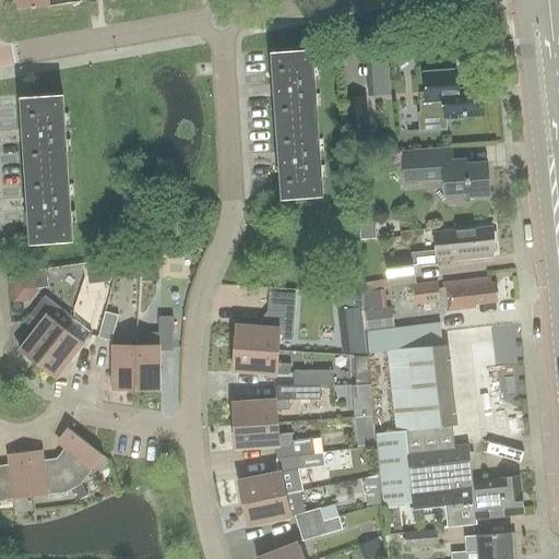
[(49,7),(49,0),(19,0),(20,9),(49,7)]
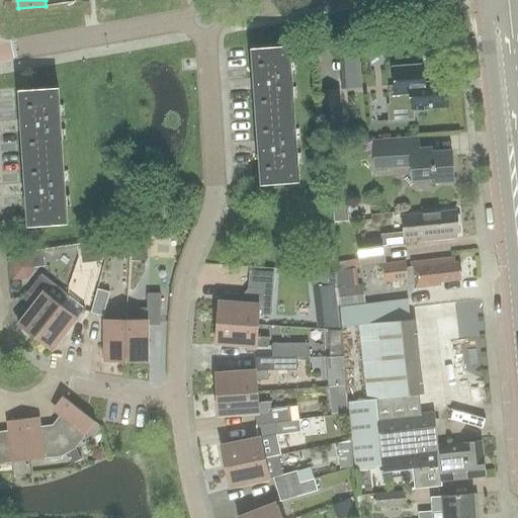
[(253,50),(258,116),(294,114),(289,47),(253,50)]
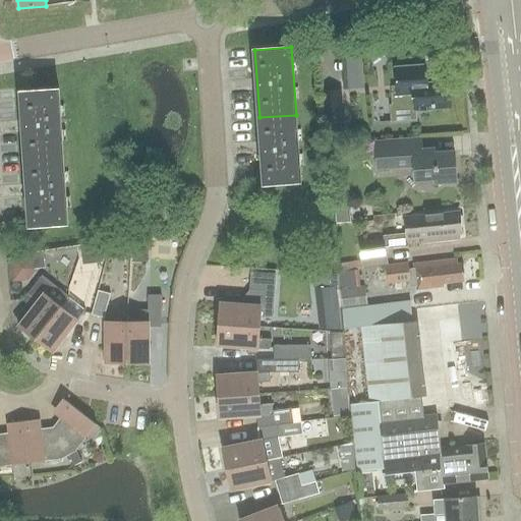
[(350,88),(370,85),(368,54),(348,56),(350,88)]
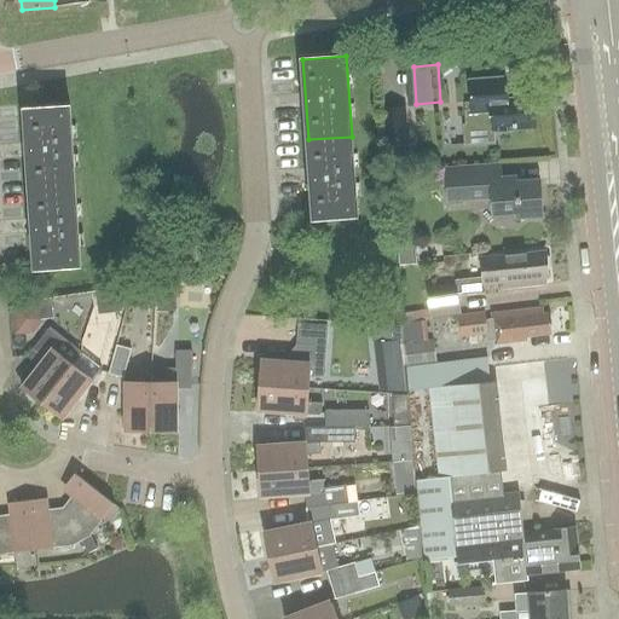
[(528,98),(508,99),(505,79),(470,81),(472,111),(467,111),(464,111),(467,144),(451,145),(451,146),(496,144),(496,142),(495,142),(495,132),(498,131),(498,134),(509,133),(509,131),(531,129),(528,98)]
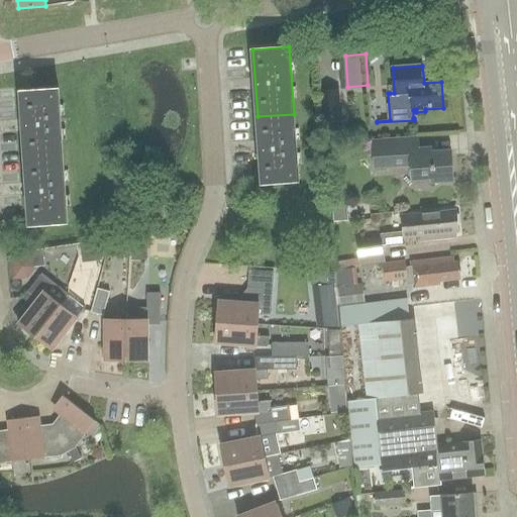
[(22,91),(27,158),(63,156),(59,89),(22,91)]
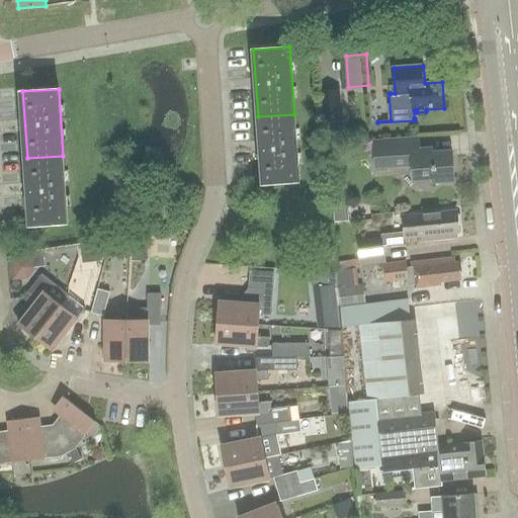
[(298,181),(294,114),(258,116),(263,183),(298,181)]
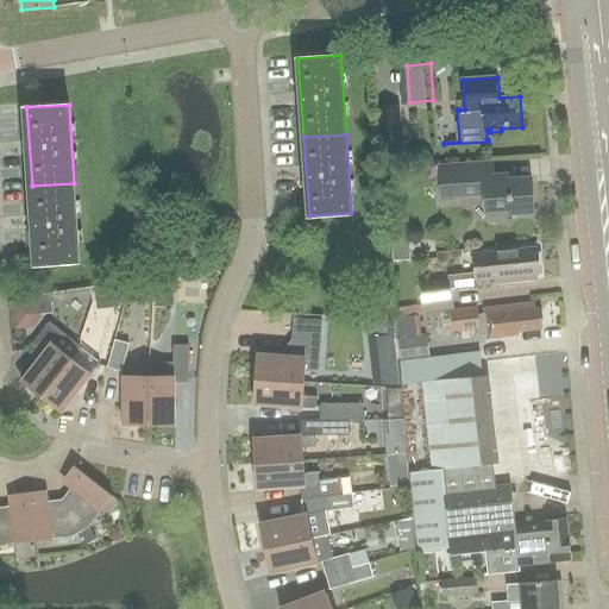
[(509,215),(533,213),(531,177),(508,179),(508,174),(493,175),(491,161),(439,165),(441,199),(484,195),(485,212),(509,211),(509,215)]
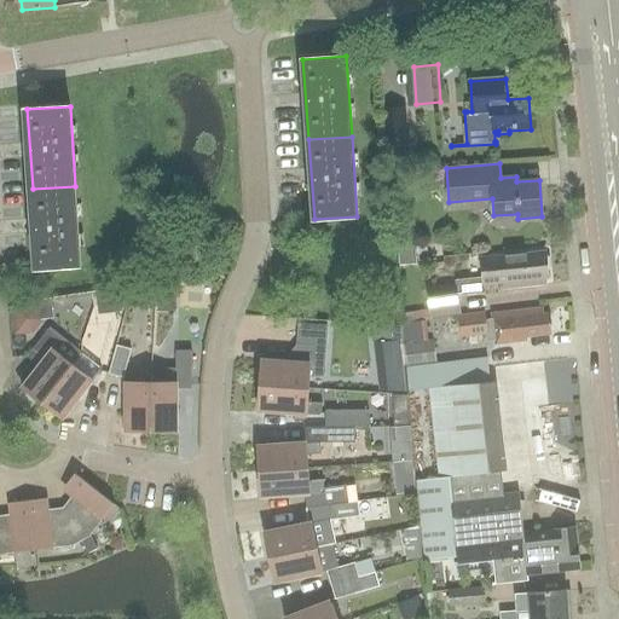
[(81,266),(75,186),(33,189),(38,268),(81,266)]
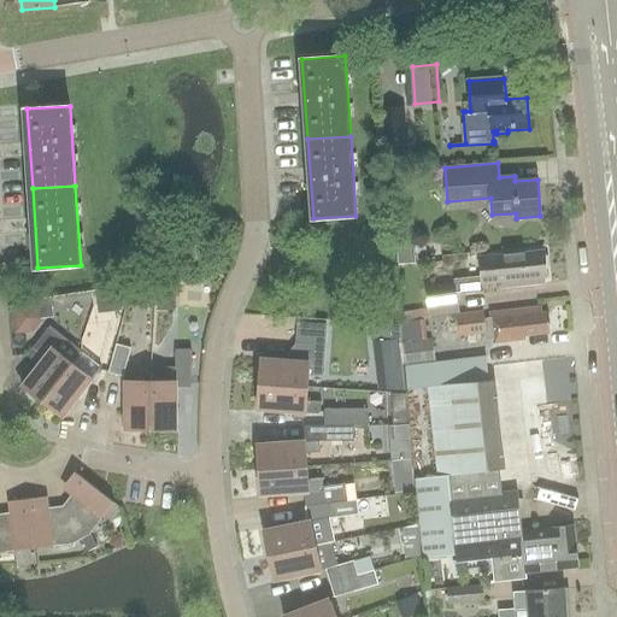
[(425,244),(416,246),(419,266),(429,264),(425,244)]
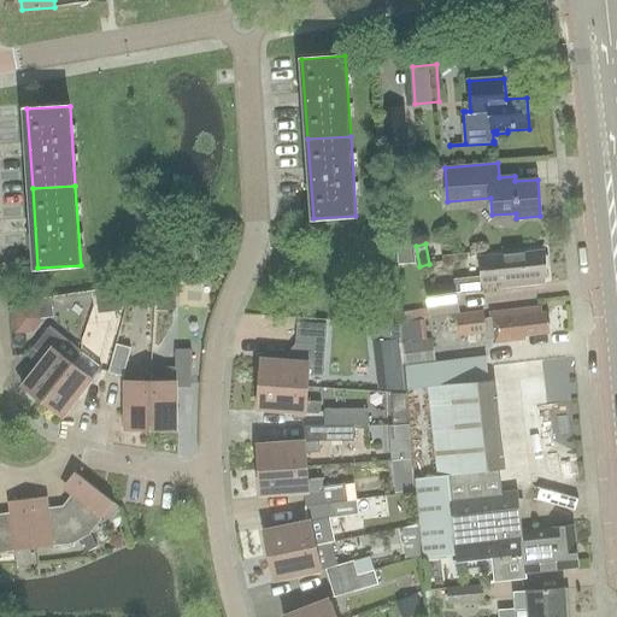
[(485,293),(483,285),(506,282),(506,288),(545,285),(544,278),(546,278),(544,252),(480,258),(481,276),(454,280),(456,285),(425,289),(429,309),(400,312),(401,322),(417,319),(459,313),(457,295),(485,293)]
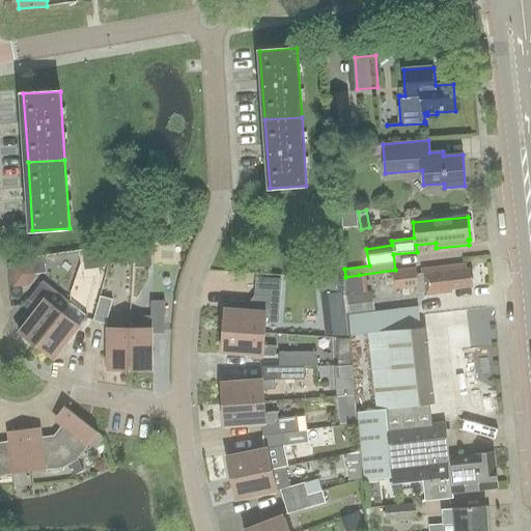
[(106,266),(103,247),(92,249),(95,268),(106,266)]
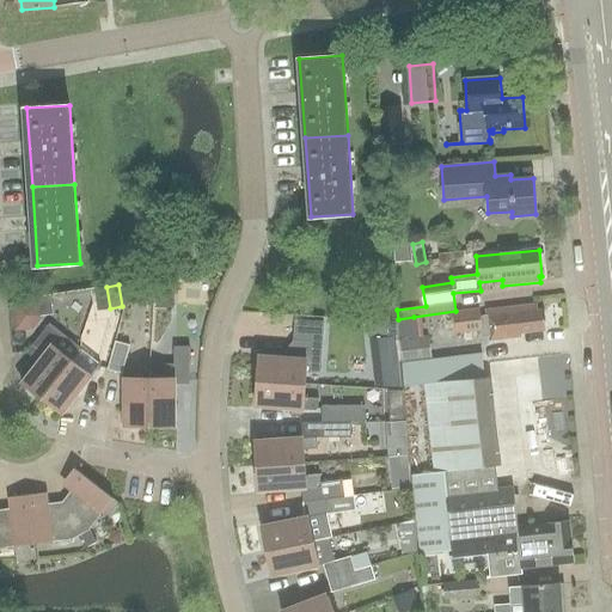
[(151,303),(151,288),(130,288),(130,303),(151,303)]
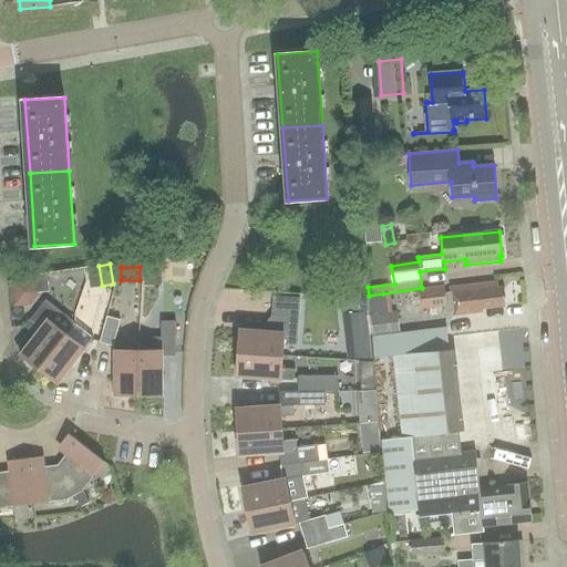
[(38,275),(29,277),(9,279),(13,306),(29,303),(40,290),(38,275)]
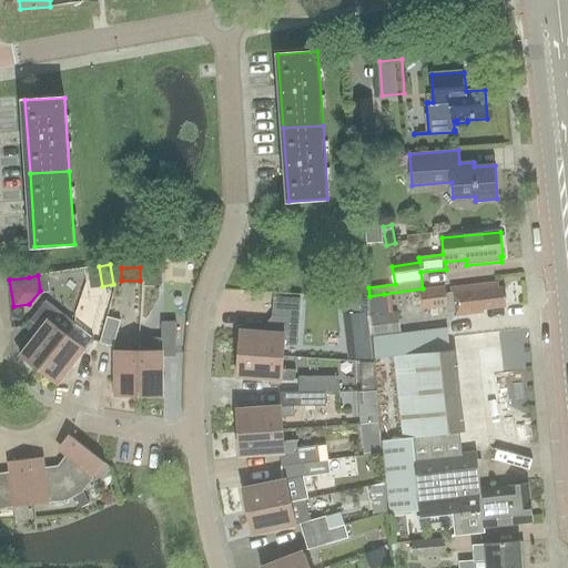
[(452,288),(452,293),(446,293),(446,286),(421,288),(423,310),(446,307),(446,313),(454,312),(455,316),(484,313),(483,310),(507,307),(505,288),(498,288),(498,283),(452,288)]
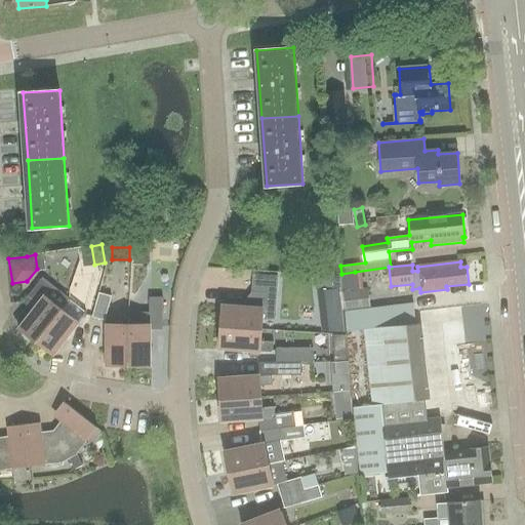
[(62,310),(63,311),(70,300),(42,279),(27,298),(37,306),(19,327),(18,327),(18,328),(36,342),(62,310)]
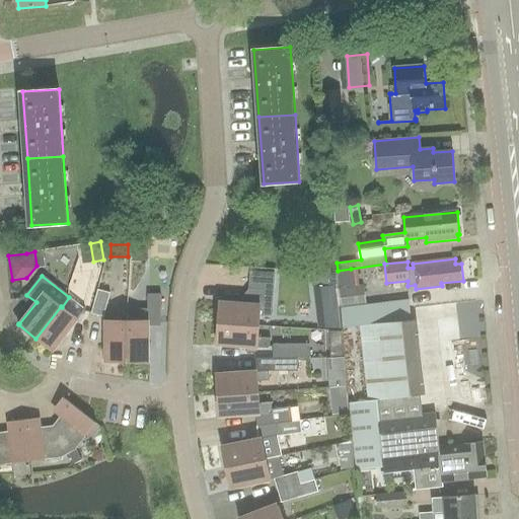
[(363,303),(361,285),(339,288),(341,305),(363,303)]
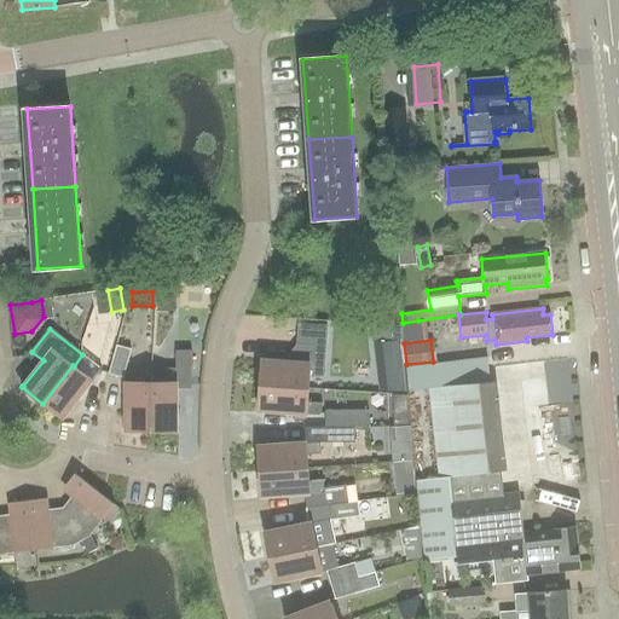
[(401,341),(375,342),(379,371),(405,369),(401,341)]
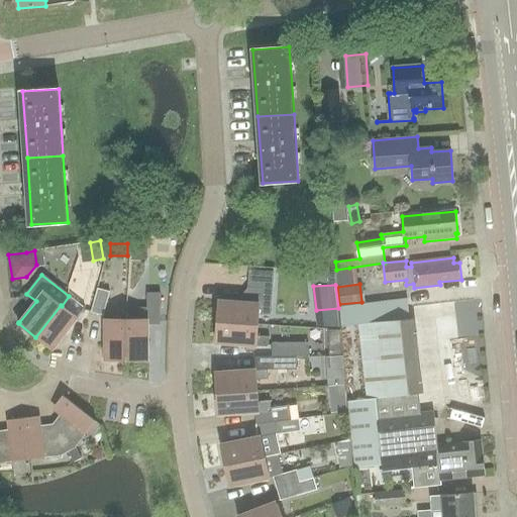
[(103,315),(110,292),(98,288),(91,312),(103,315)]
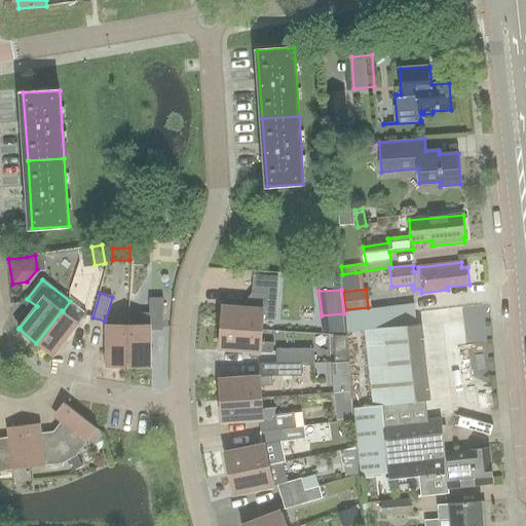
[(162,293),(151,293),(151,305),(162,305),(162,293)]
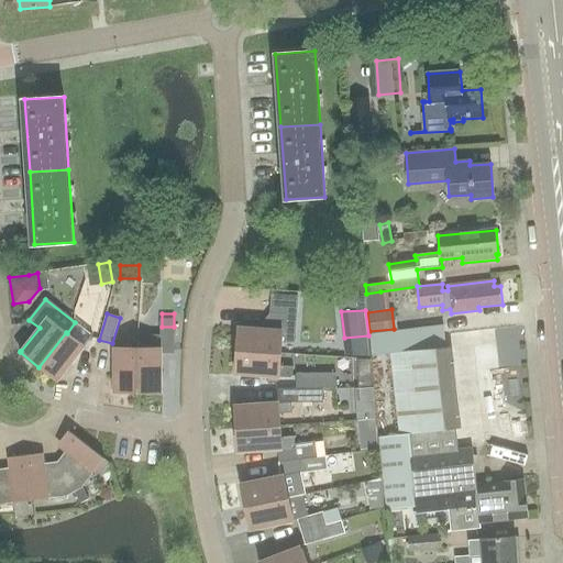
[(295,343),(297,316),(269,315),(268,330),(240,328),(240,327),(239,327),(236,351),(280,354),(282,342),(295,343)]
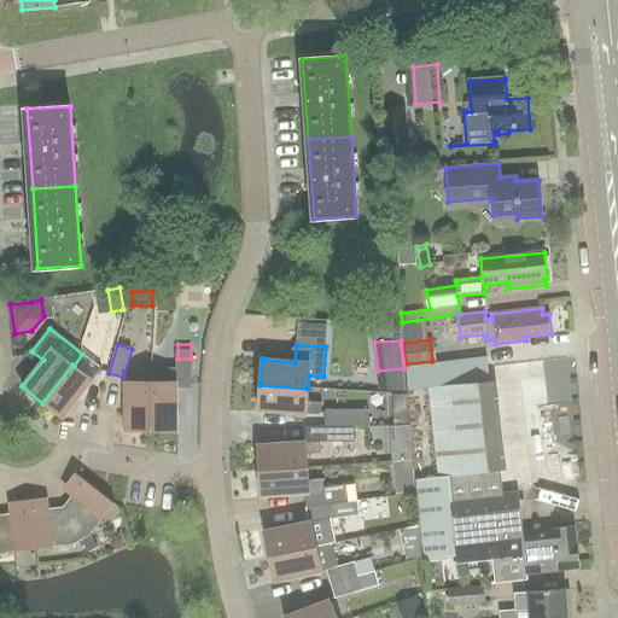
[(571,348),(547,349),(549,375),(573,373),(571,348)]
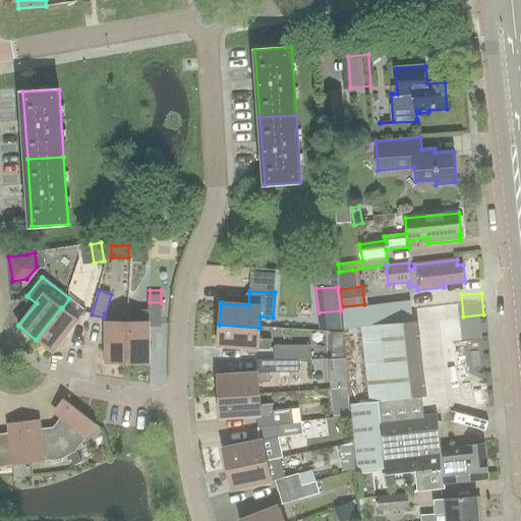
[(427,396),(418,321),(413,321),(411,301),(343,308),(345,329),(361,327),(369,403),(427,396)]
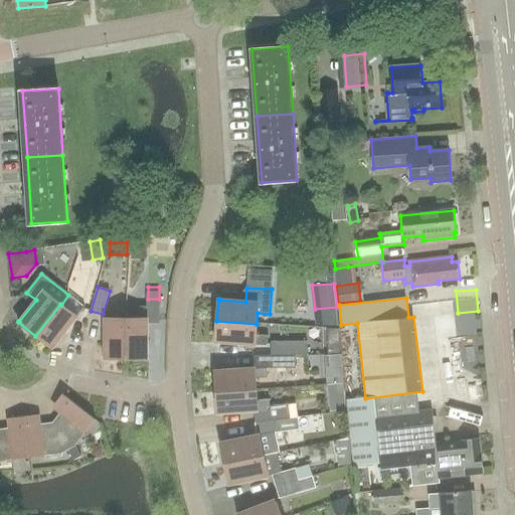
[(68,311),(61,305),(60,304),(35,336),(53,349),(54,348),(53,348),(84,308),(76,301),(68,311)]
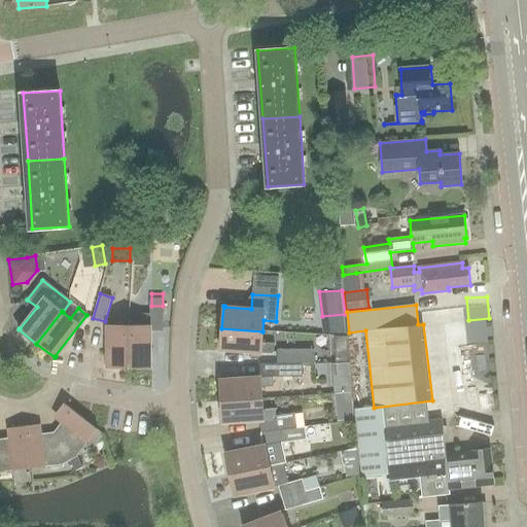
[(140,326),(129,326),(129,367),(152,367),(152,366),(150,366),(150,314),(140,314),(140,326)]
